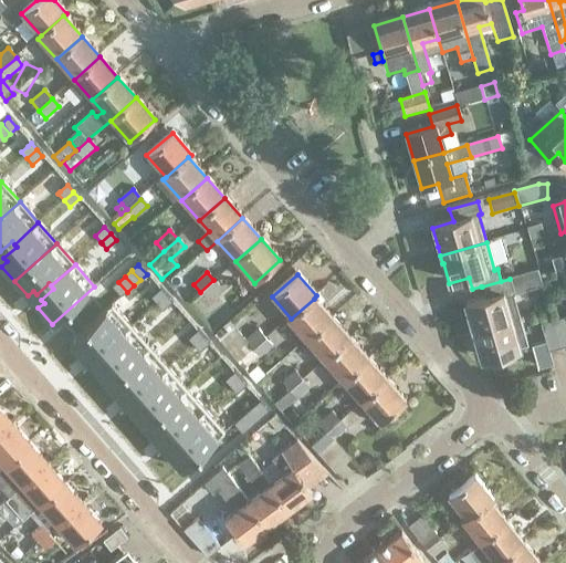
[(510,279),(482,287),(485,299),(465,304),(471,324),(470,324),(472,333),(520,319),(513,296),(514,295),(510,279)]
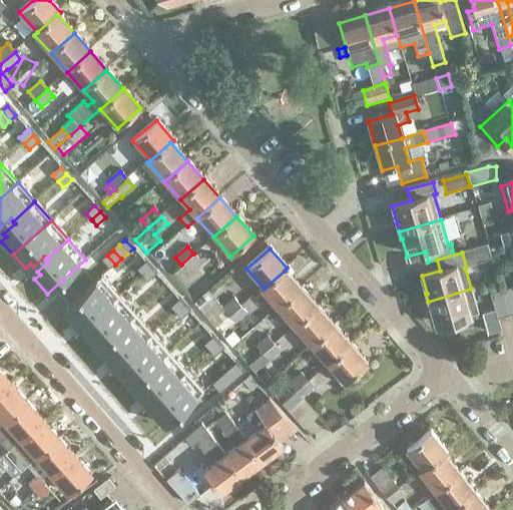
[(193,253),(181,265),(188,272),(200,262),(193,253)]
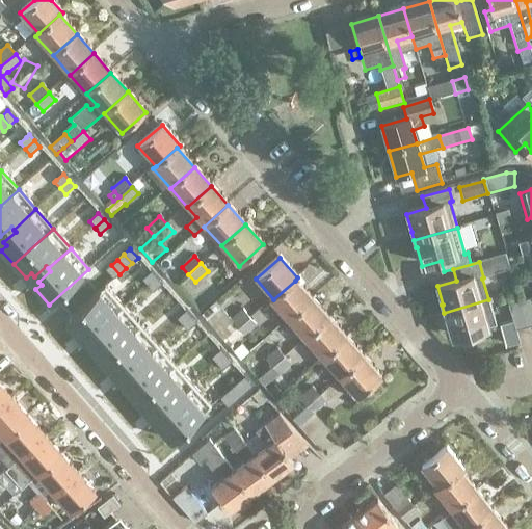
[(120,274),(111,265),(105,270),(105,271),(107,272),(113,280),(120,274)]
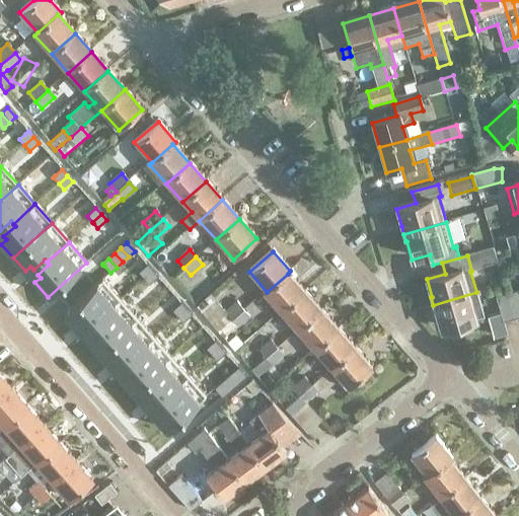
[(143,280),(152,272),(147,266),(138,274),(141,277),(143,280)]
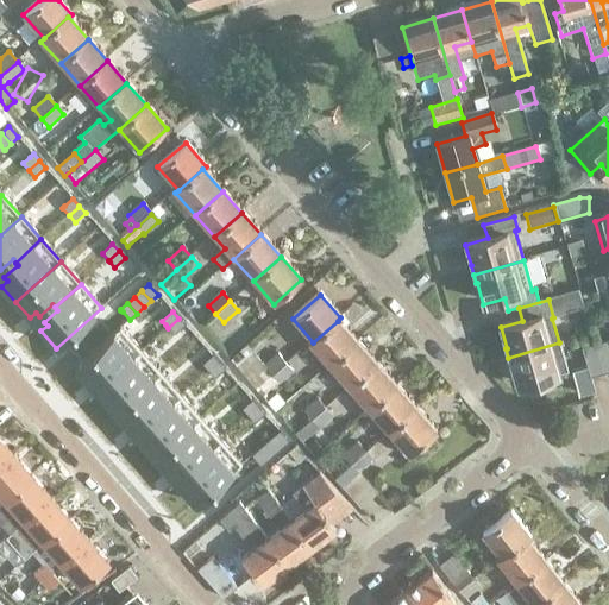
[(186,326),(180,319),(179,319),(168,328),(169,328),(175,335),(186,326)]
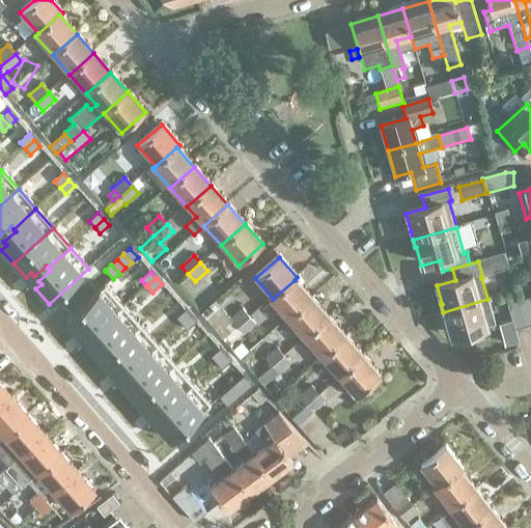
[(295,280),(273,299),(271,301),(287,321),(311,299),(295,280)]
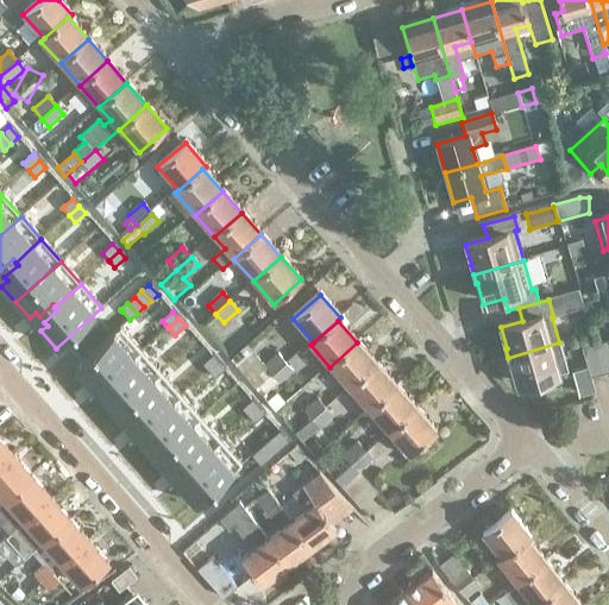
[(120,329),(75,369),(90,386),(96,380),(100,385),(113,373),(115,376),(142,353),(120,329)]
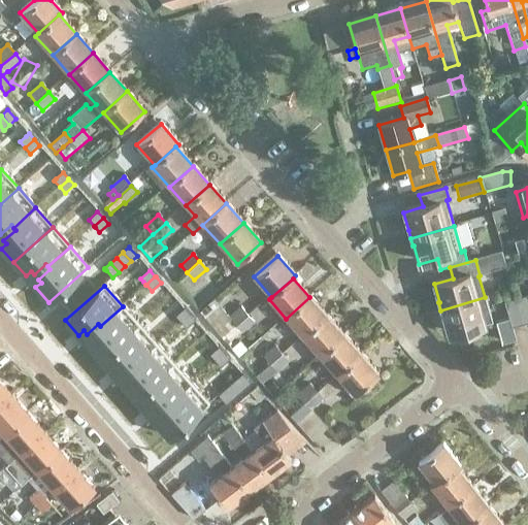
[(309,297),(286,319),(303,337),(327,317),(309,297)]
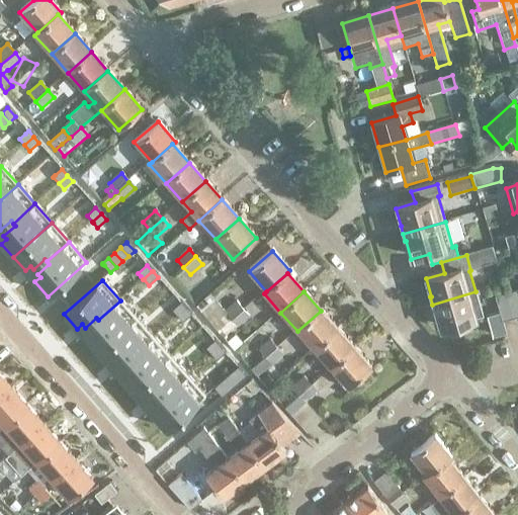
[(476,291),(432,305),(435,312),(440,330),(459,324),(461,329),(475,325),(472,320),(483,317),(476,291)]
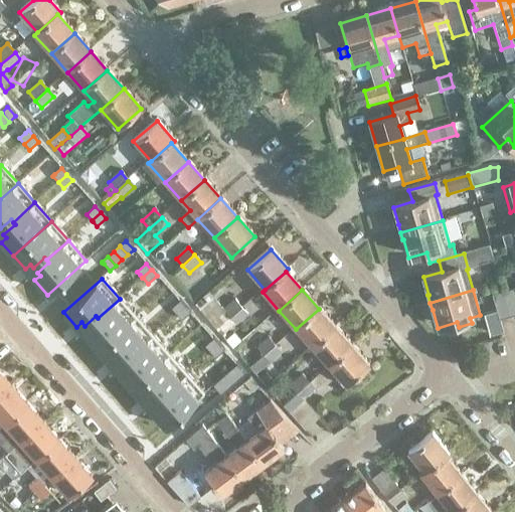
[(514,291),(514,290),(492,296),(497,313),(499,321),(514,316),(514,291)]
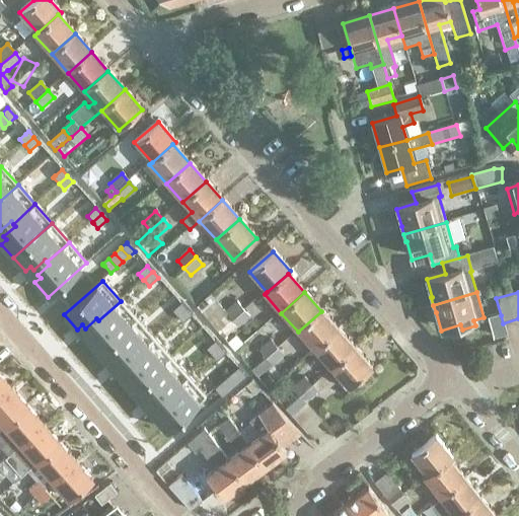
[(224,313),(225,312),(210,296),(196,309),(223,340),(237,327),(231,321),(224,313)]
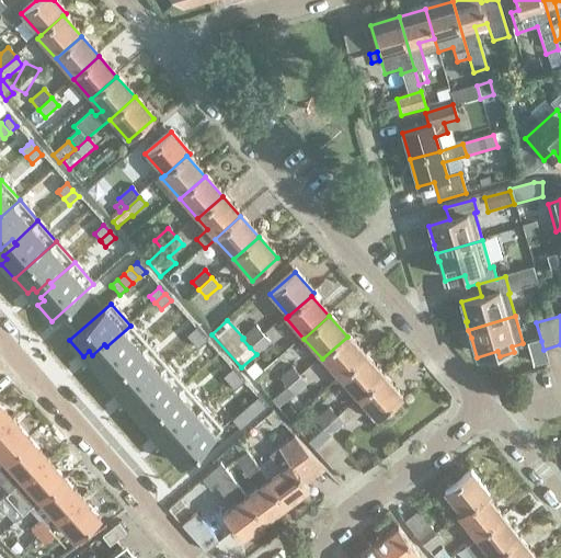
[(99,363),(93,368),(106,383),(148,345),(130,326),(106,346),(109,349),(96,360),(99,363)]
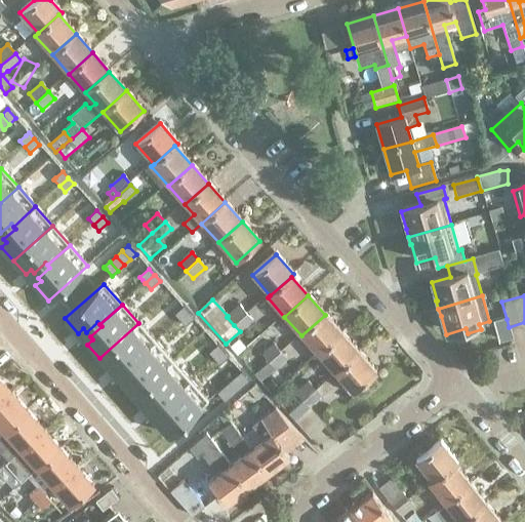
[(239,306),(228,316),(227,317),(234,325),(246,314),(239,306)]
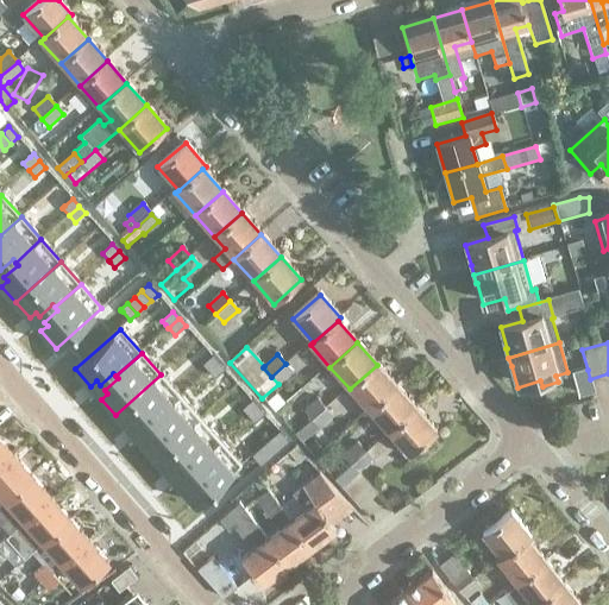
[(217,360),(213,357),(212,357),(201,366),(202,366),(203,367),(208,372),(219,364),(217,360)]
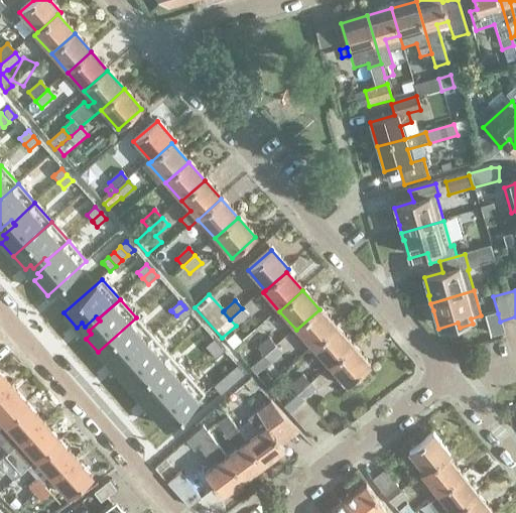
[(190,314),(185,308),(176,315),(176,316),(181,322),(190,314)]
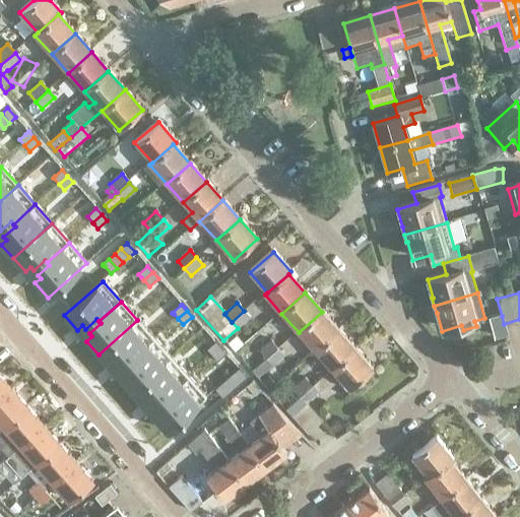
[(251,319),(244,311),(232,322),(238,328),(239,329),(251,319)]
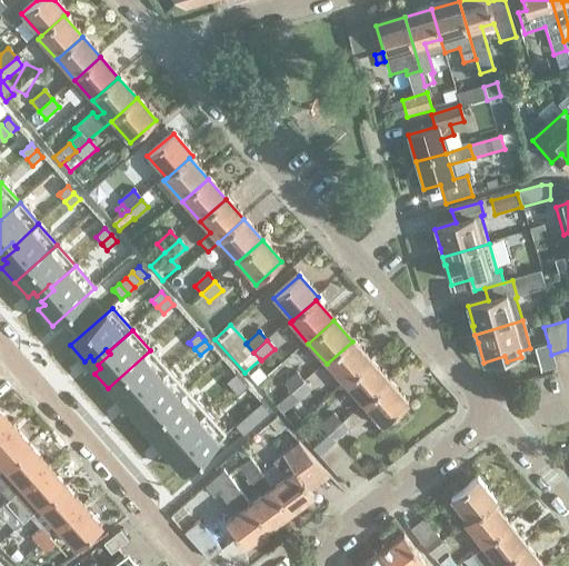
[(263,366),(272,375),(298,349),(289,340),(263,366)]
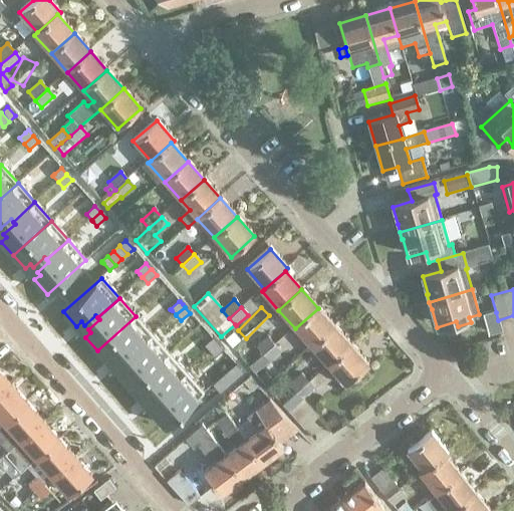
[(318,308),(295,328),(311,346),(334,326),(318,308)]
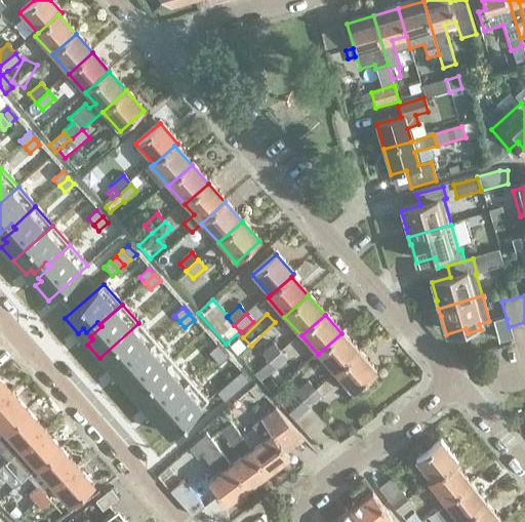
[(507,319),(494,322),(500,343),(513,338),(509,327),(507,319)]
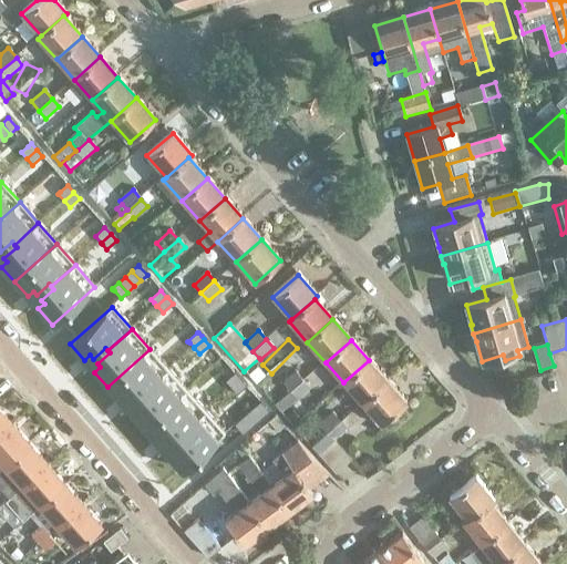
[(150,349),(107,387),(121,402),(126,397),(130,400),(142,389),(144,392),(168,370),(150,349)]
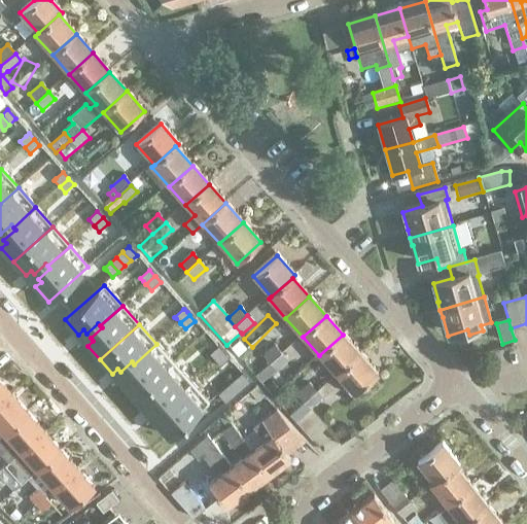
[(343,335),(319,355),(336,375),(359,353),(343,335)]
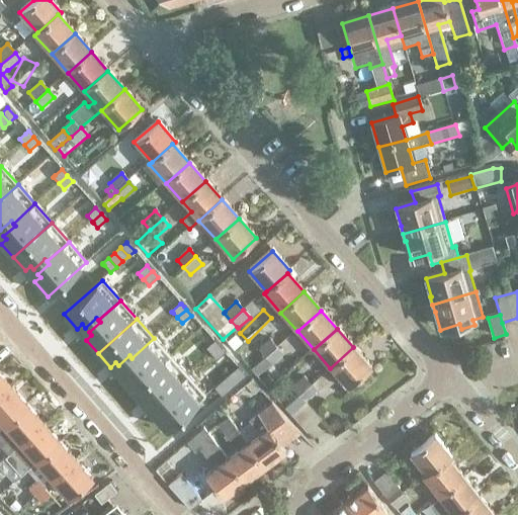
[(125,373),(120,377),(133,392),(171,357),(154,338),(132,358),(134,360),(122,370),(125,373)]
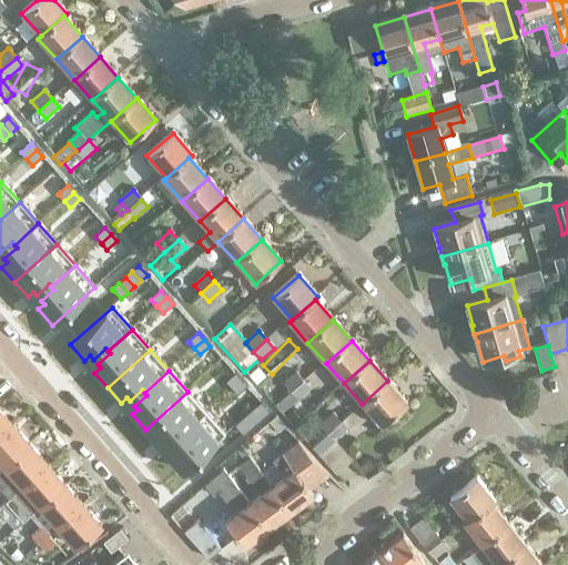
[(292,394),(304,383),(295,373),(283,384),(292,394)]
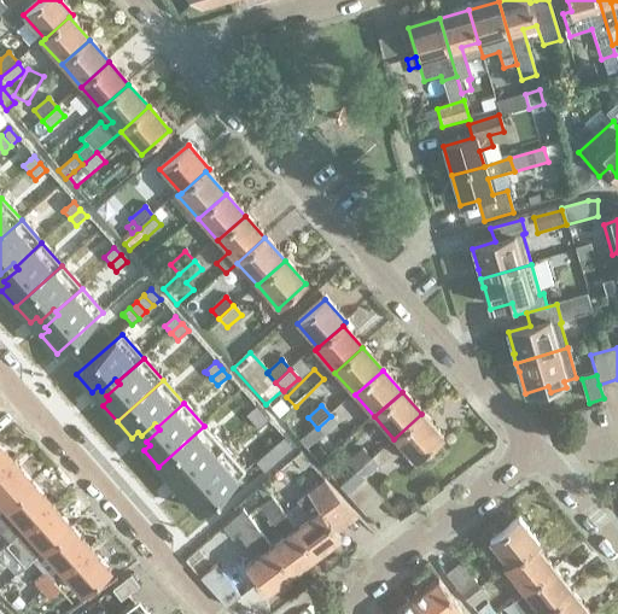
[(262,414),(256,408),(256,407),(245,416),(245,417),(251,424),(262,414)]
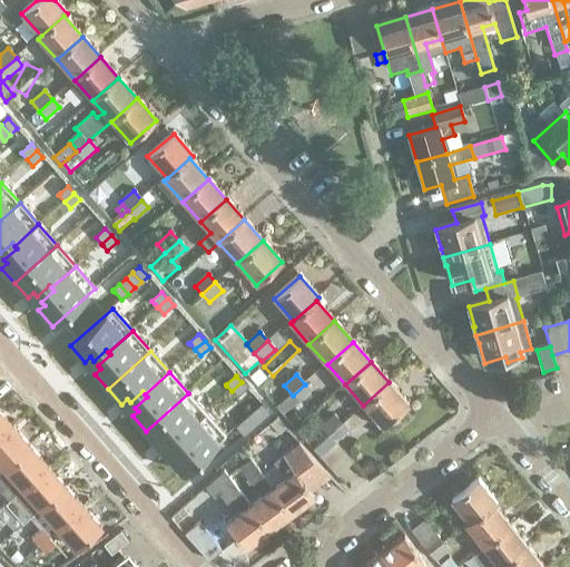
[(248,389),(242,382),(232,391),(233,392),(238,398),(248,389)]
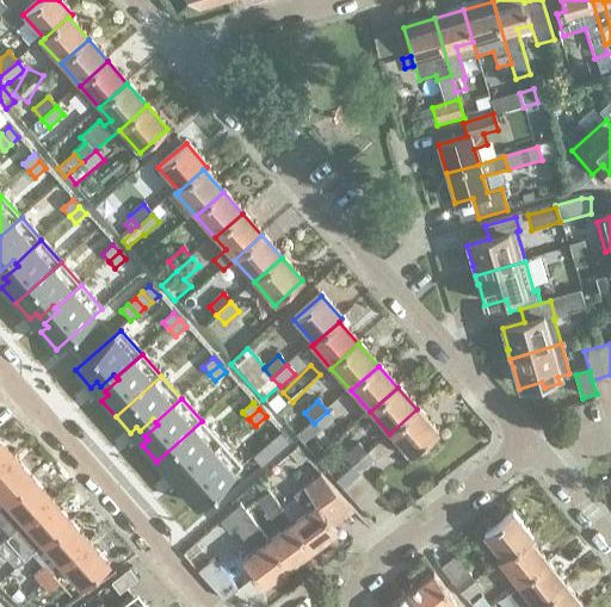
[(417,409),(389,434),(411,457),(438,433),(417,409)]
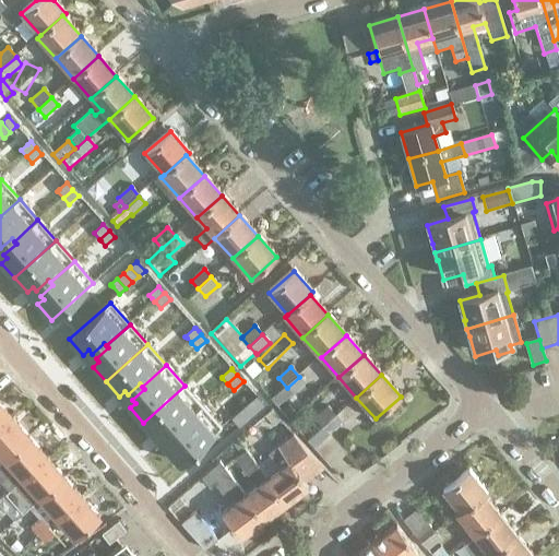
[(299,377),(287,388),(271,401),(277,409),(305,383),(299,377)]
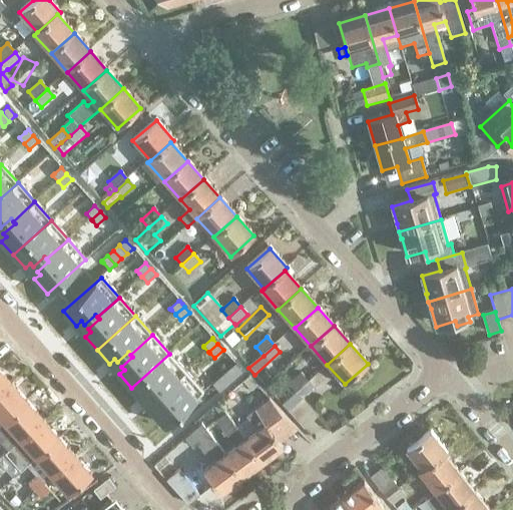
[(169,354),(131,388),(143,401),(148,397),(150,400),(162,390),(164,392),(185,373),(169,354)]
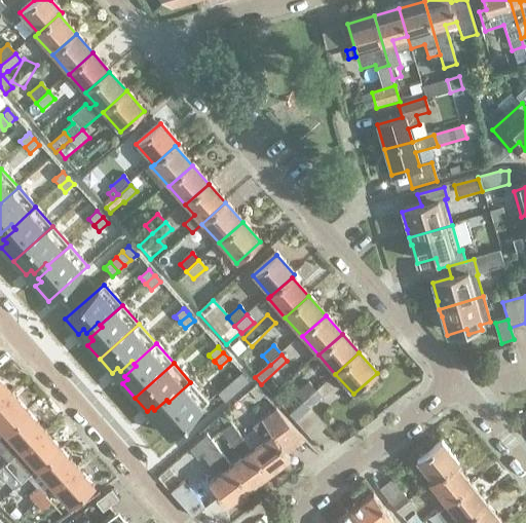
[(243,387),(250,382),(241,373),(235,378),(235,379),(243,387)]
